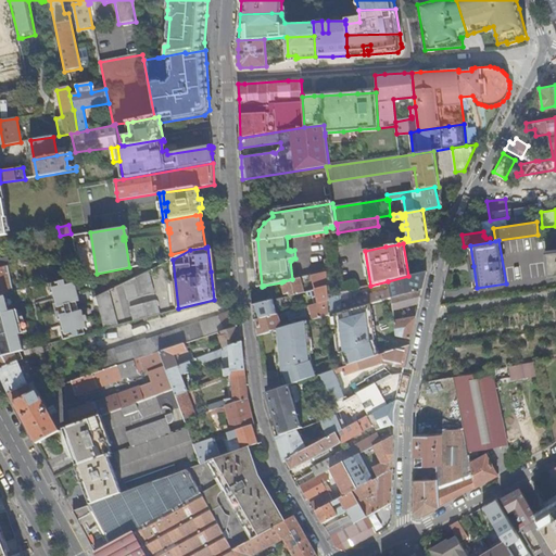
[(555,249),(545,251),(550,274),(555,272),(555,249)]
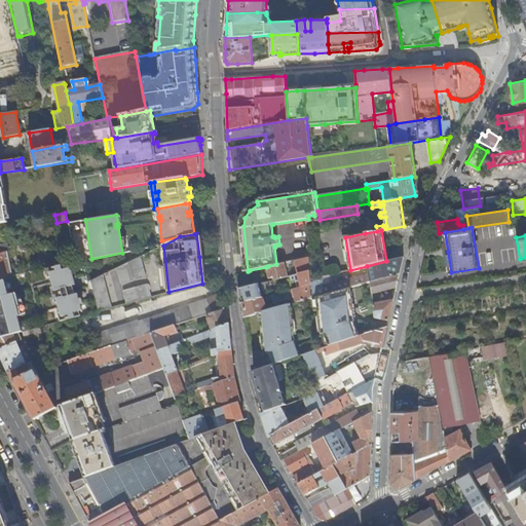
[(0,253),(7,252),(14,251),(13,247),(7,248),(7,246),(3,246),(3,243),(0,243),(0,253)]
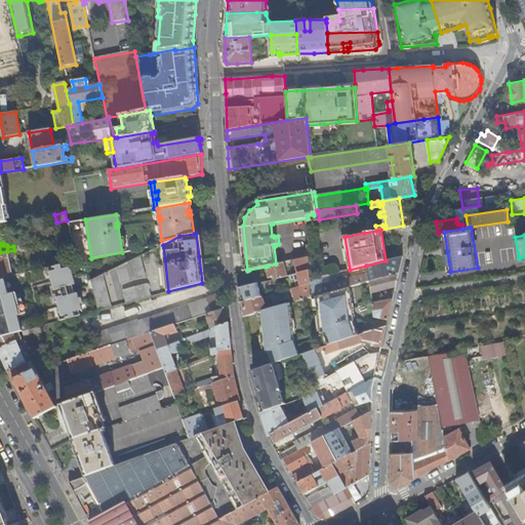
[(0,279),(3,279),(13,277),(7,251),(0,252),(0,279)]
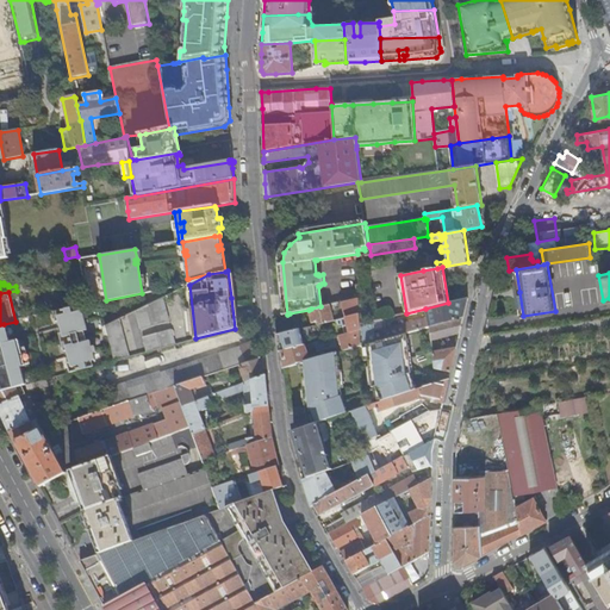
[(136,311),(141,329),(169,322),(161,298),(136,311)]
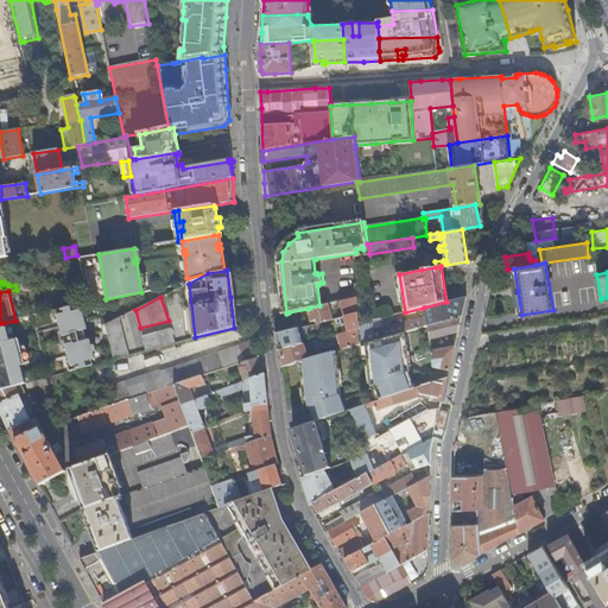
[(358,297),(356,297),(329,303),(330,309),(342,306),(344,316),(359,312),(358,297)]
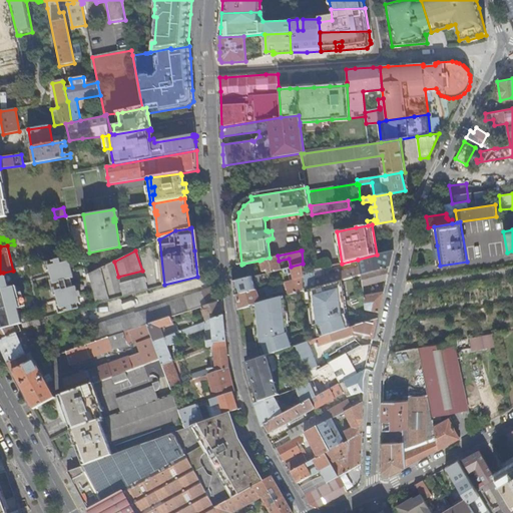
[(323,278),(323,286),(342,281),(362,275),(390,267),(392,260),(394,251),(377,254),(358,260),(360,267),(323,278)]
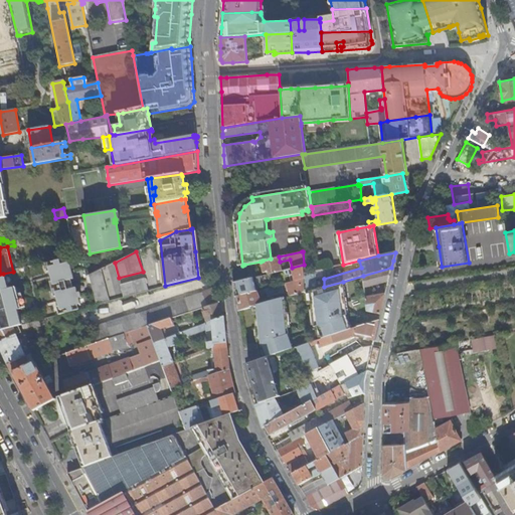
[(280,262),(279,256),(274,259),(271,259),(263,261),(261,262),(263,273),(270,272),(270,274),(282,271),(280,262)]
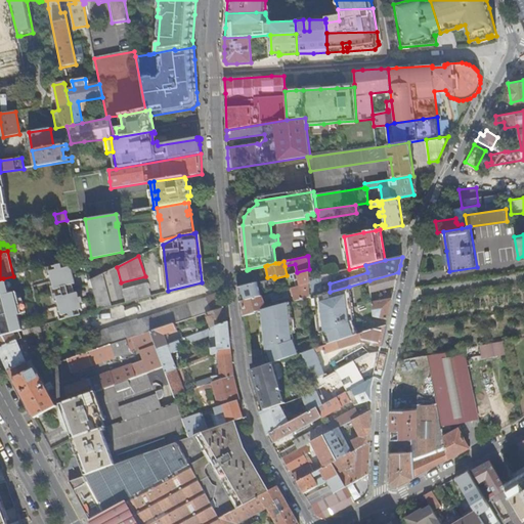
[(57,312),(60,320),(80,315),(79,309),(82,309),(77,293),(75,293),(72,285),(75,284),(70,266),(67,267),(66,263),(45,267),(47,276),(50,275),(53,286),(50,287),(55,302),(57,301),(60,311),(57,312)]
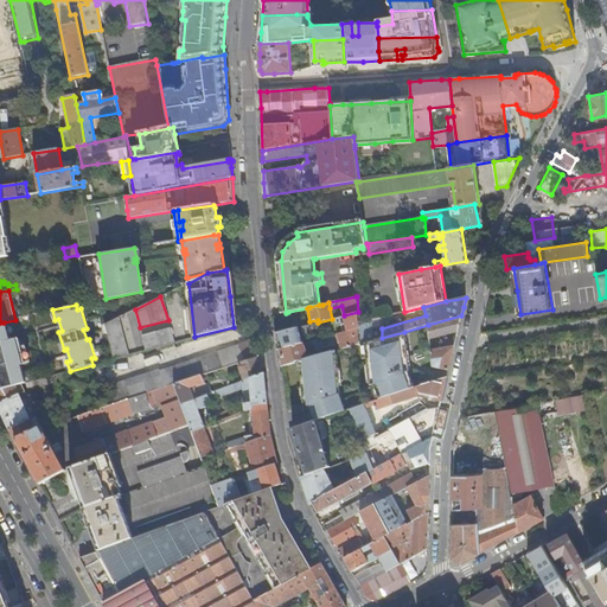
[(286,313),(276,314),(273,315),(274,320),(275,333),(305,326),(304,320),(298,321),(296,318),(289,319),(288,312),(286,313)]
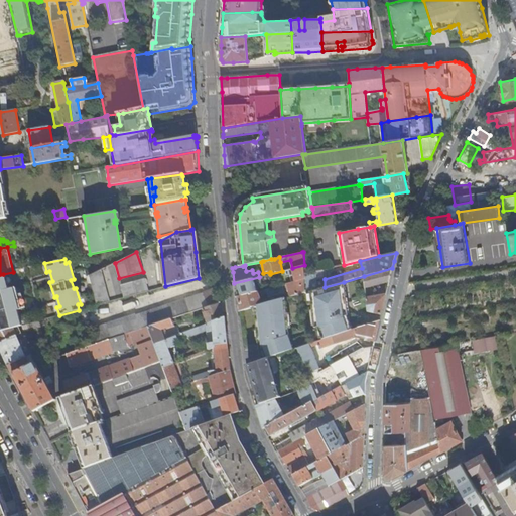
[(292,282),(305,278),(304,274),(304,265),(292,268),(293,269),(285,270),(286,273),(289,272),(292,282)]
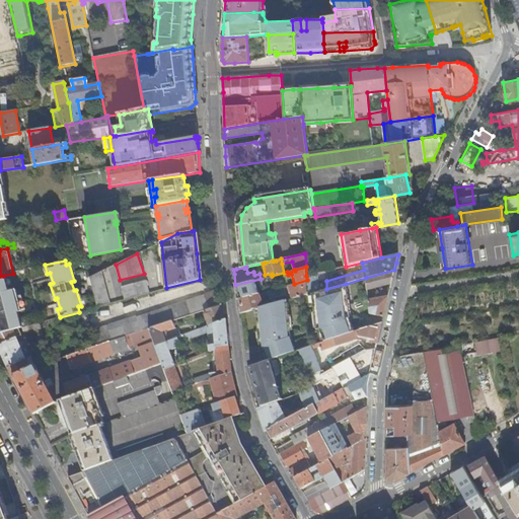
[(394,270),(366,278),(367,290),(391,283),(394,270)]
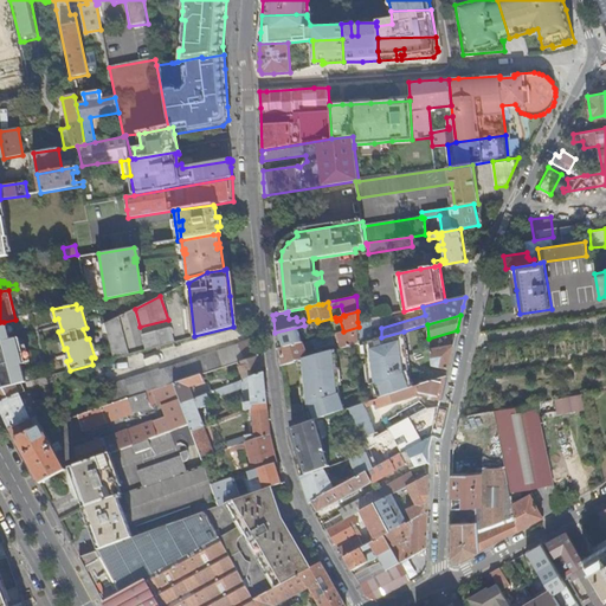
[(372,318),(373,340),(381,337),(381,328),(380,316),(372,318)]
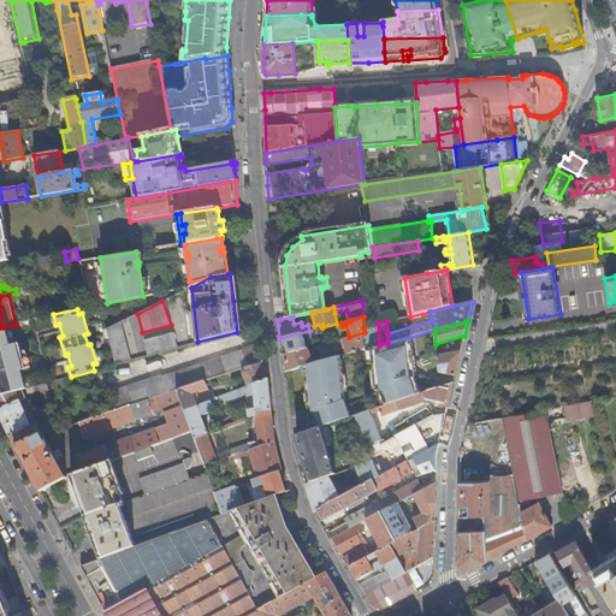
[(106,329),(114,365),(130,360),(119,323),(106,329)]
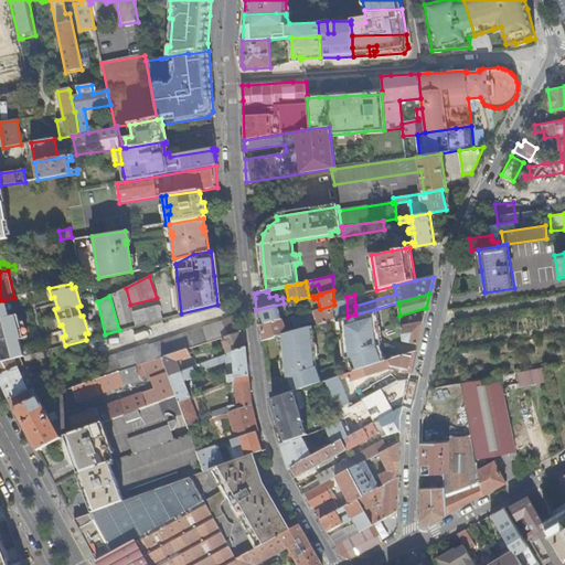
[(334,305),(336,320),(339,319),(341,318),(348,317),(347,297),(333,300),(334,305)]
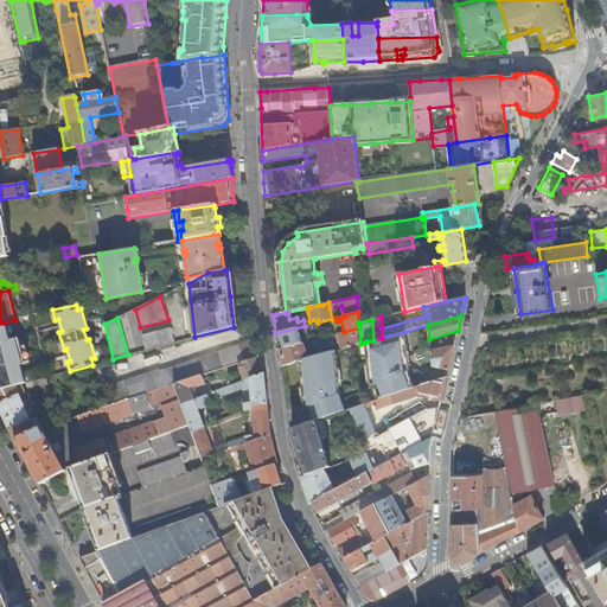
[(10,340),(4,323),(0,323),(0,389),(21,384),(25,383),(20,365),(25,364),(18,338),(10,340)]
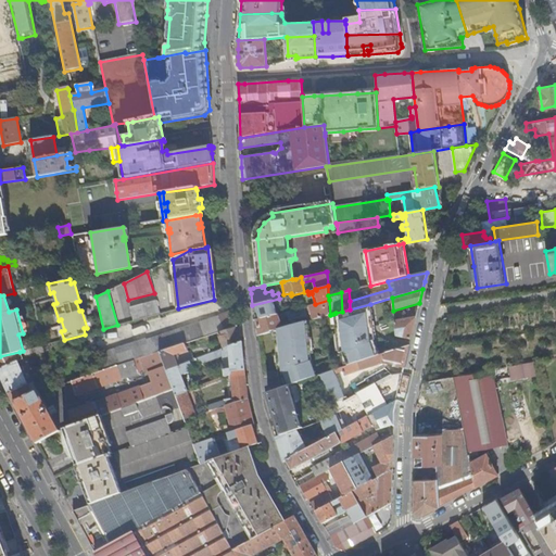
[(279,299),(252,305),(253,311),(253,312),(254,320),(278,314),(277,312),(294,307),(291,295),(279,299)]
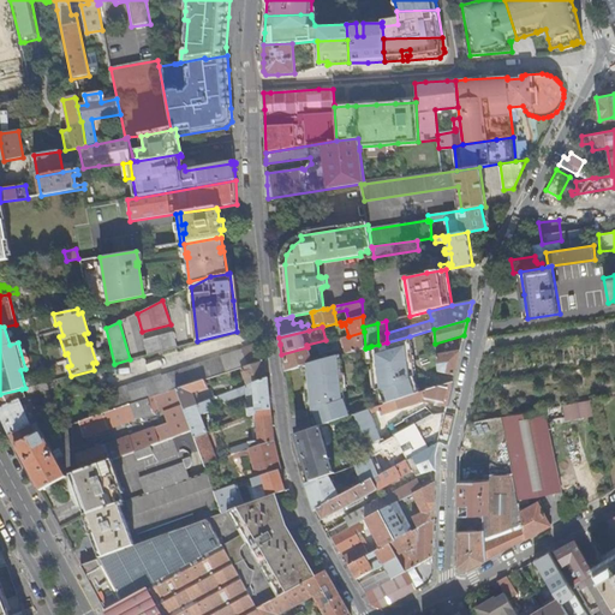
[(144,340),(148,354),(177,347),(172,332),(144,340)]
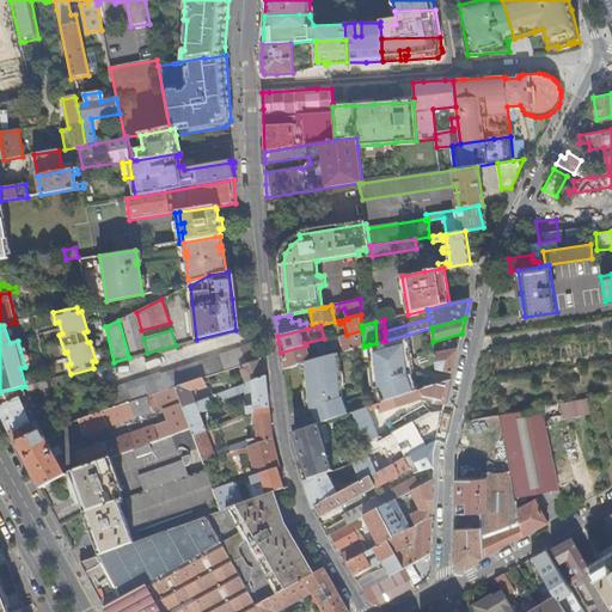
[(342,336),(346,352),(357,348),(363,347),(362,330),(347,335),(342,336)]
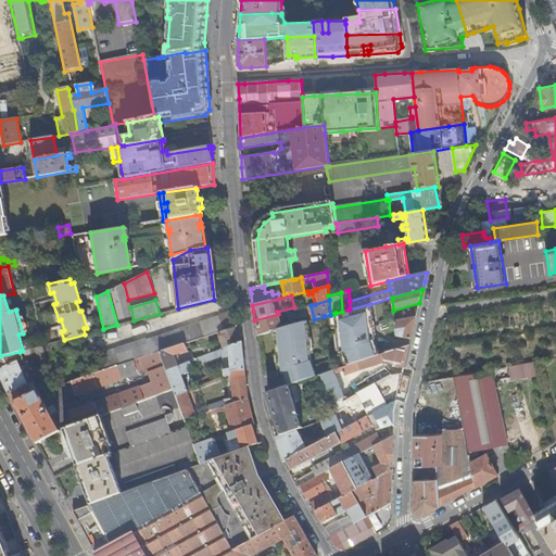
[(343,351),(349,366),(380,355),(375,340),(370,304),(350,310),(342,312),(336,313),(333,314),(340,352),(343,351)]
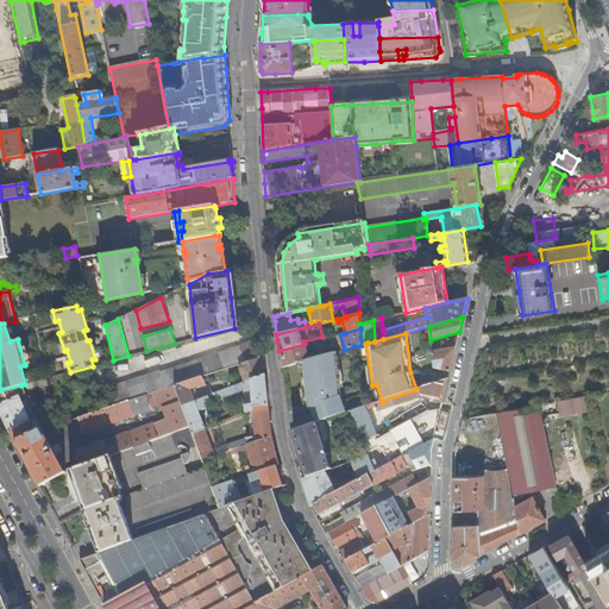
[(312,343),(313,347),(315,346),(316,350),(336,344),(334,337),(312,343)]
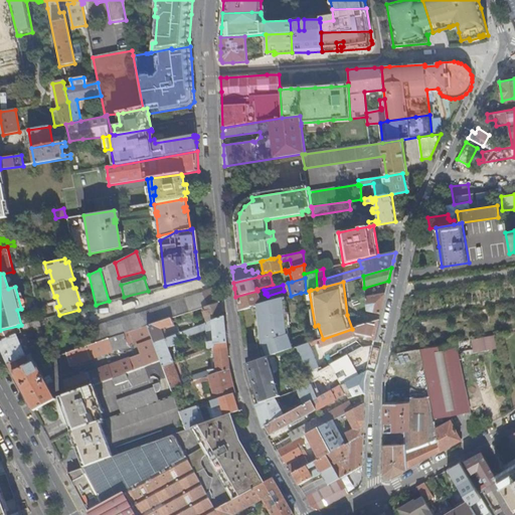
[(369,298),(384,295),(386,286),(372,289),(369,292),(369,298)]
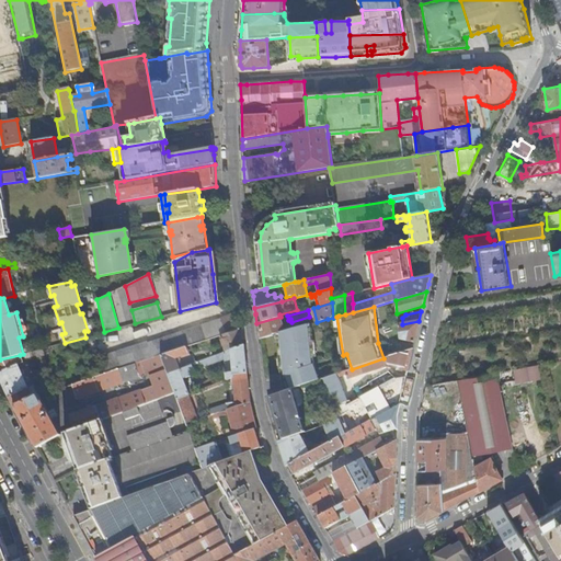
[(226,333),(238,330),(237,315),(221,319),(226,333)]
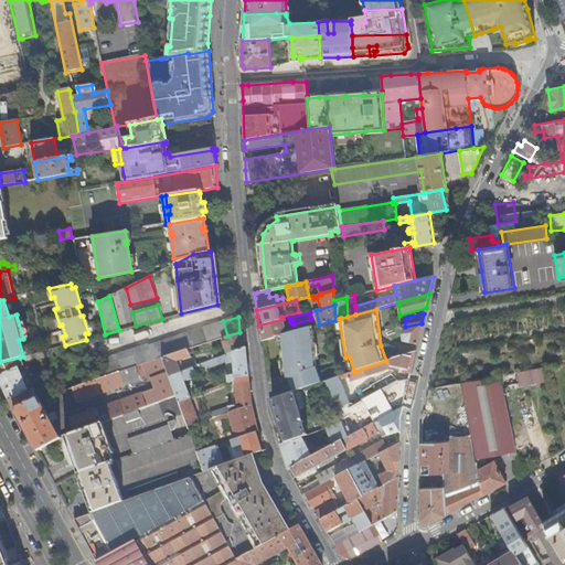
[(283,319),(258,326),(260,337),(262,341),(275,338),(275,337),(278,336),(286,333),(283,319)]
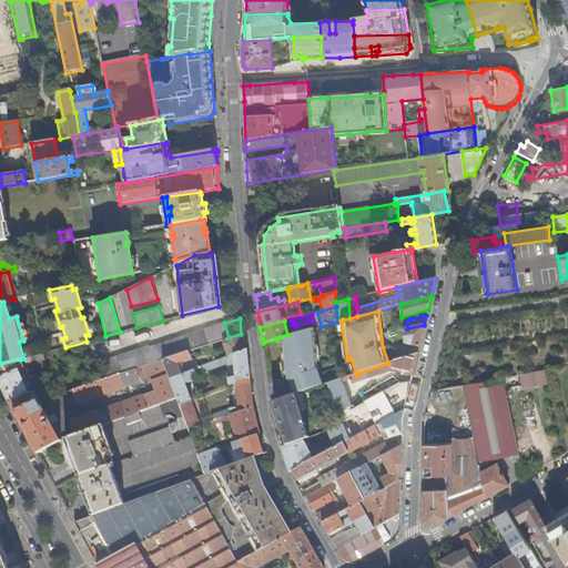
[(108,377),(163,359),(189,351),(222,340),(229,337),(224,323),(150,347),(150,345),(102,361),(108,377)]
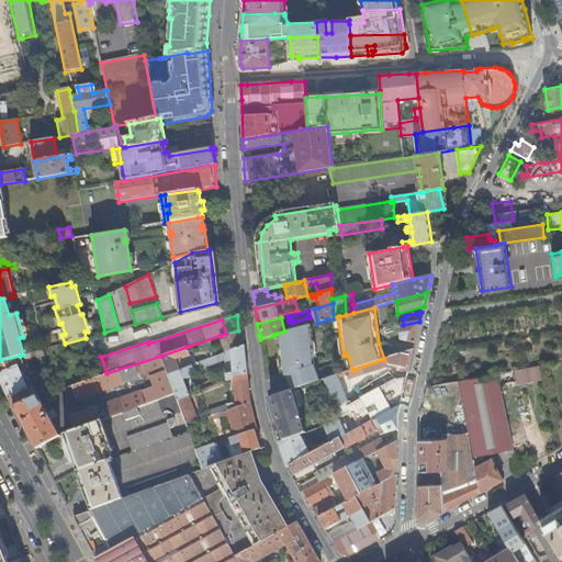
[(401,340),(415,344),(420,322),(419,322),(403,325),(398,325),(401,340)]
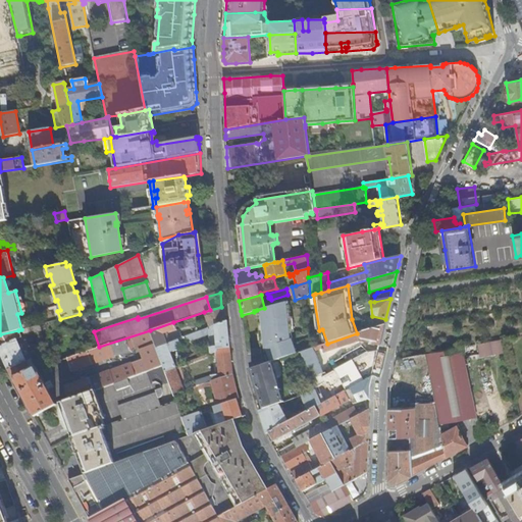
[(264,354),(267,364),(272,362),(298,353),(292,340),(293,338),(289,301),(264,308),(257,310),(262,350),(264,350),(264,352),(265,354),(264,354)]
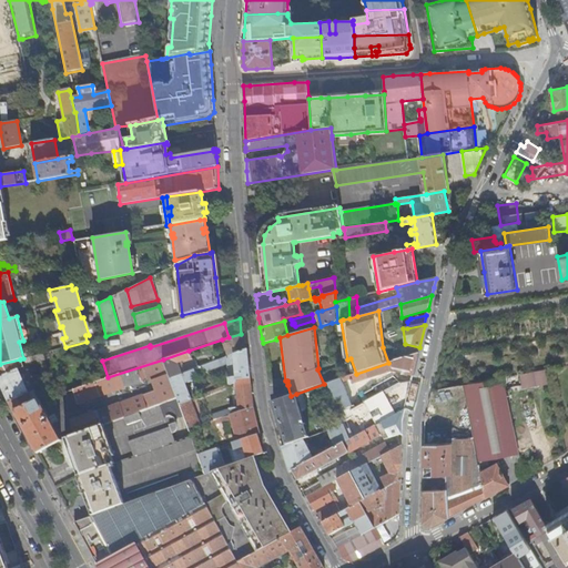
[(227,356),(246,350),(244,343),(241,334),(229,337),(222,340),(227,356)]
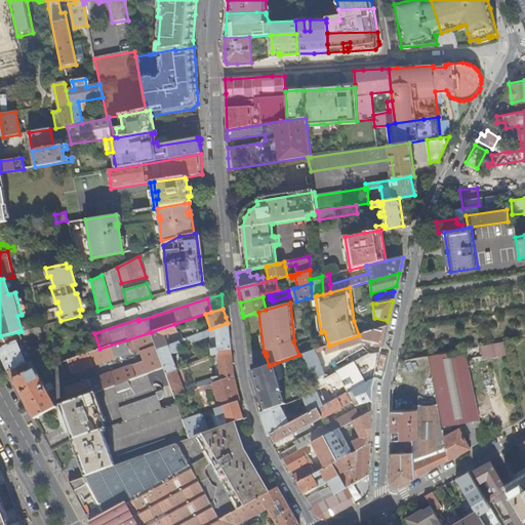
[(229,323),(228,323),(210,329),(191,337),(171,345),(157,350),(164,367),(166,373),(176,369),(171,355),(184,350),(183,349),(193,345),(193,344),(203,340),(203,341),(210,338),(211,356),(218,353),(219,351),(231,350),(230,338),(229,323)]
